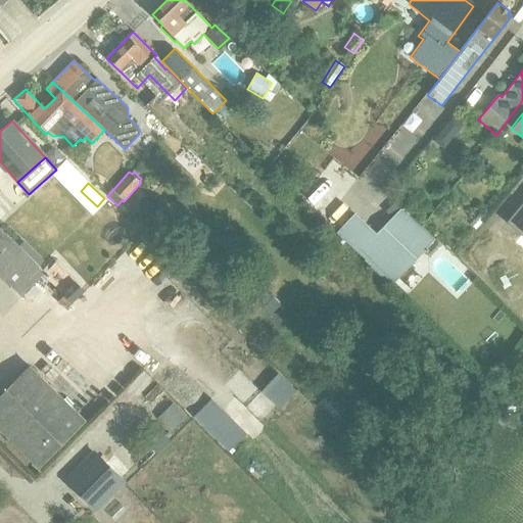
[(522,206),(519,203),(503,223),(522,240),(522,206)]
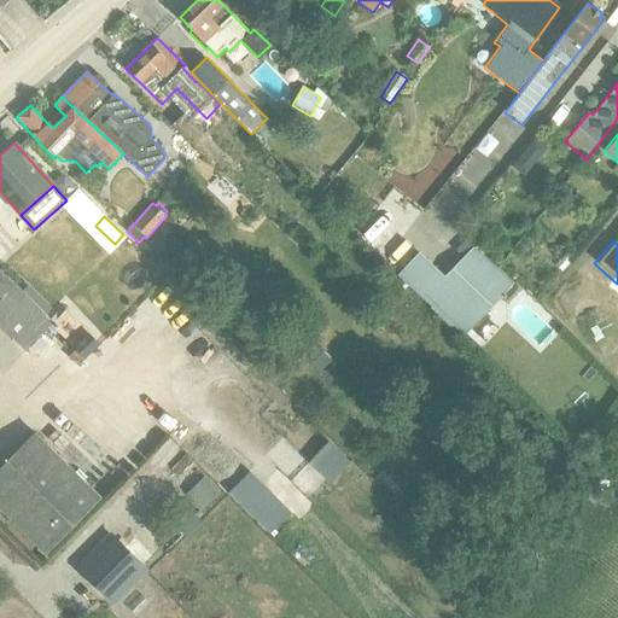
[(462,339),(513,284),(473,246),(444,277),(418,252),(397,275),(431,307),(429,308),(462,339)]
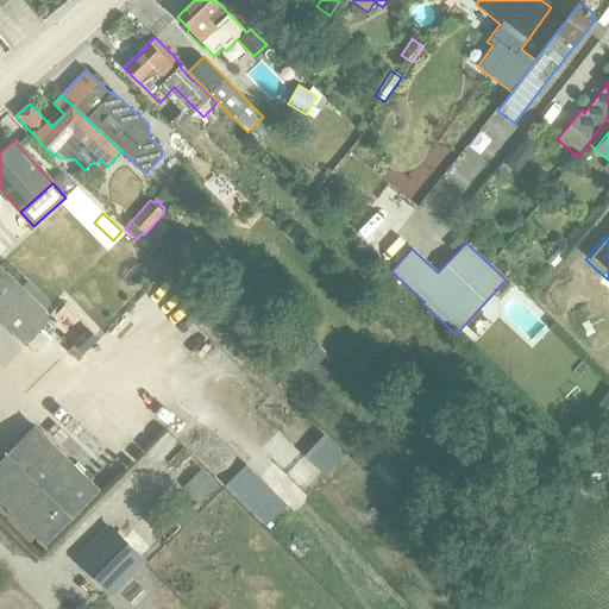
[(227,256),(217,246),(203,261),(213,270),(227,256)]
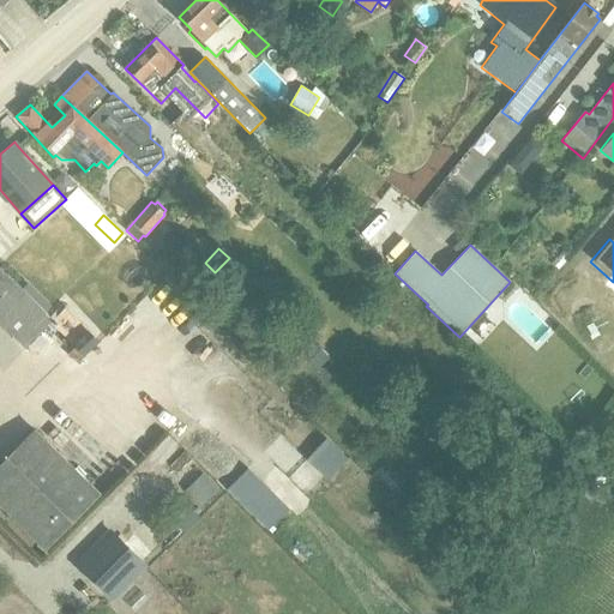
[(55,344),(67,332),(0,268),(0,325),(25,349),(42,332),(55,344)]
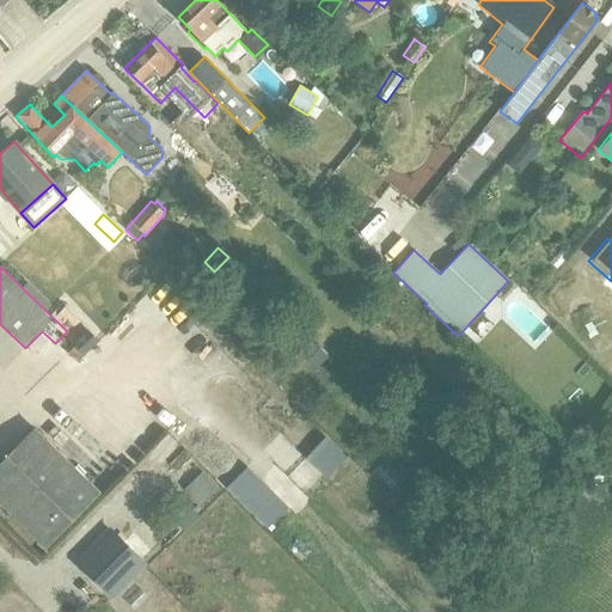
[(148,311),(165,329),(183,313),(165,295),(148,311)]
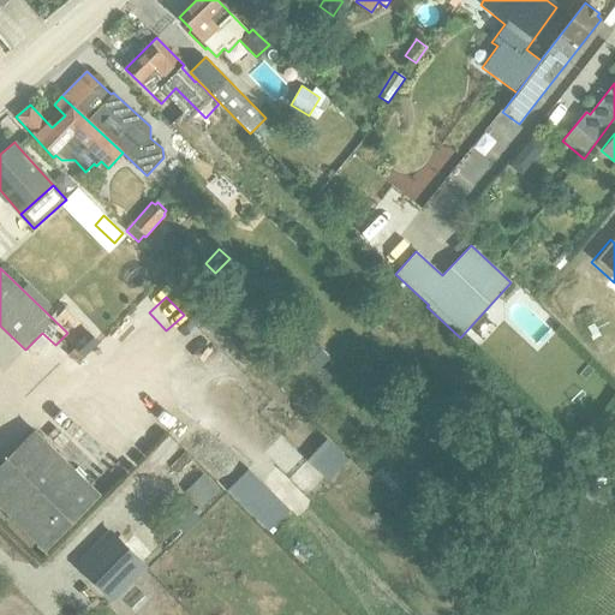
[(479,317),(471,329),(484,339),(493,327),(479,317)]
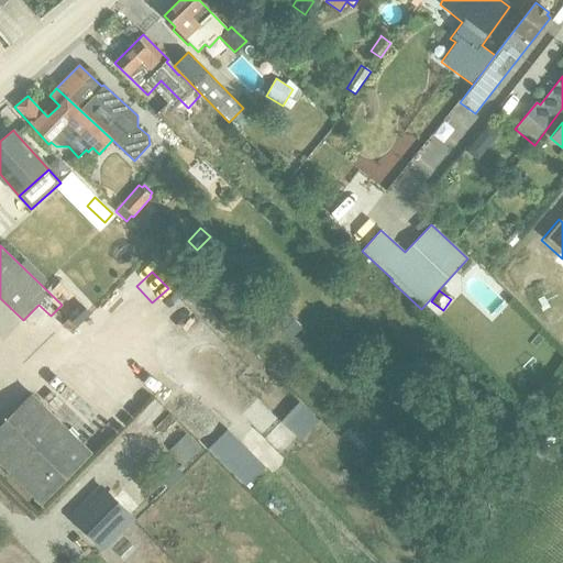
[(302,329),(286,312),(274,324),(290,341),(302,329)]
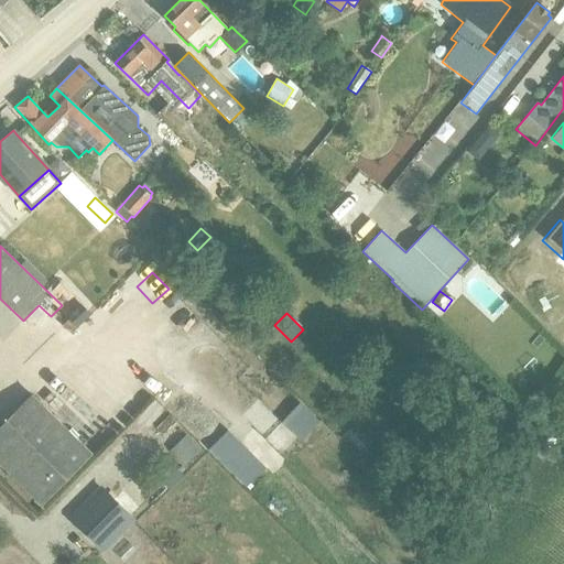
[(88,451),(78,440),(32,394),(0,425),(0,466),(42,508),(94,455),(88,451)]
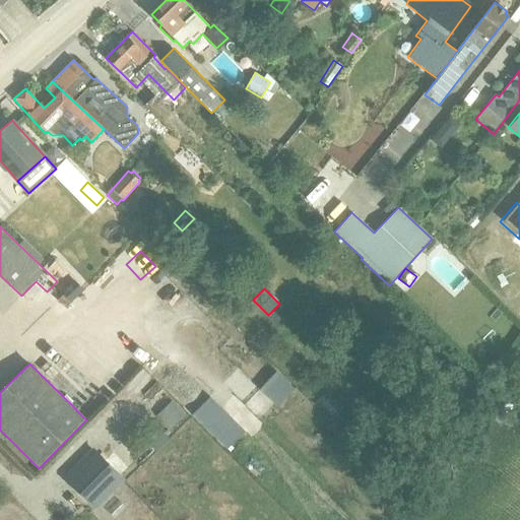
[(277,371),(259,389),(277,406),(295,388),(277,371)]
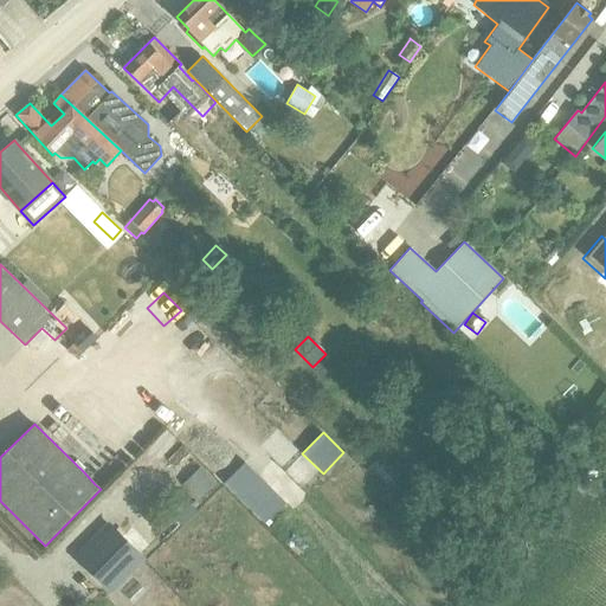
[(231,443),(210,461),(219,472),(240,453),(231,443)]
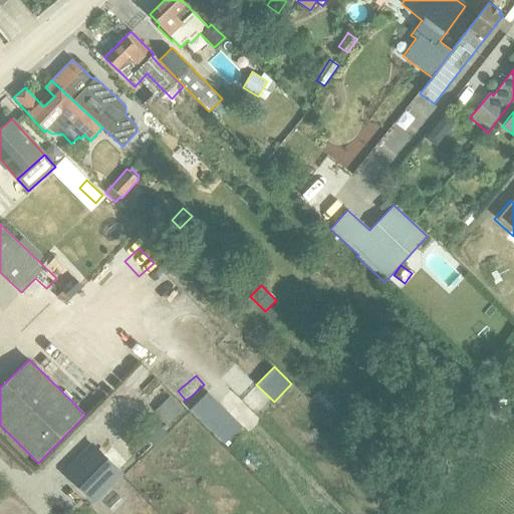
[(339,405),(321,388),(312,397),(329,414),(339,405)]
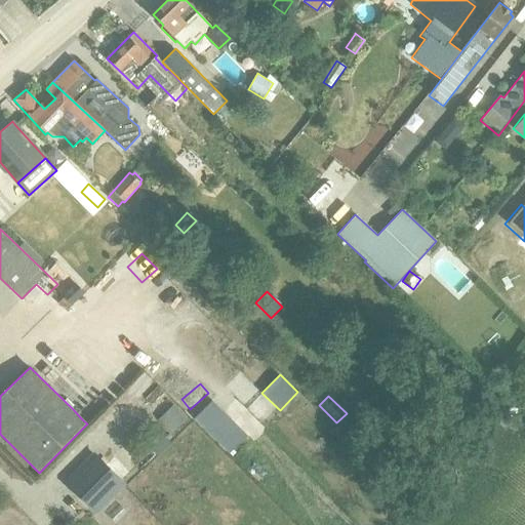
[(212,400),(195,418),(230,454),(248,436),(212,400)]
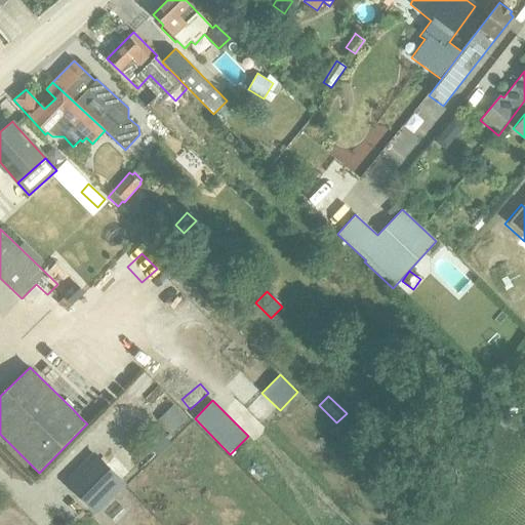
[(73,409),(82,419),(89,412),(79,402),(73,409)]
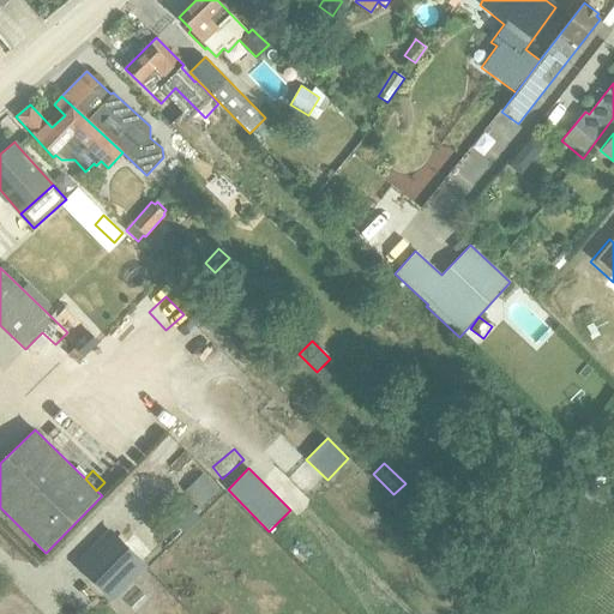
[(203,473),(185,492),(202,509),(220,489),(203,473)]
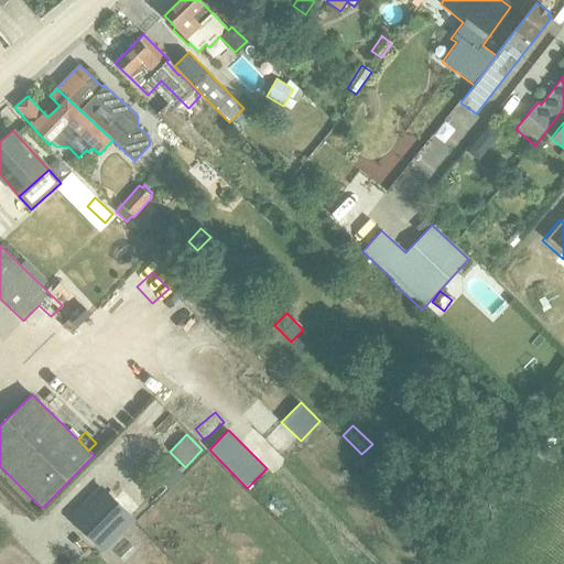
[(167,462),(155,476),(166,486),(180,473),(167,462)]
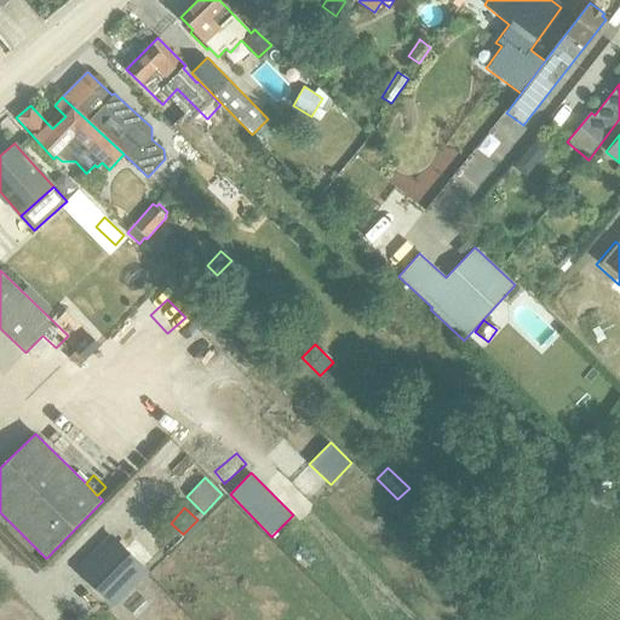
[(74,569),(114,608),(150,572),(110,533),(74,569)]
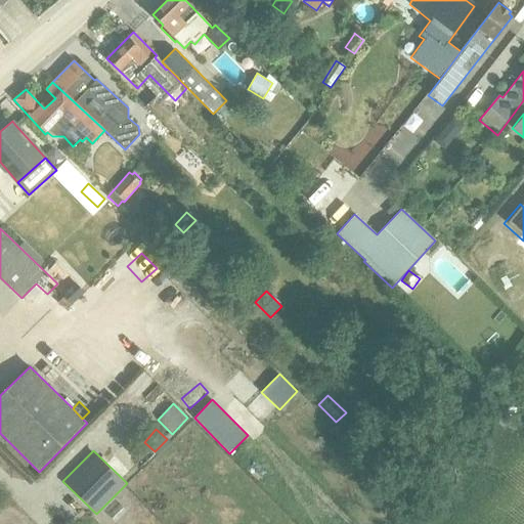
[(116,523),(127,513),(120,505),(108,516),(116,523)]
